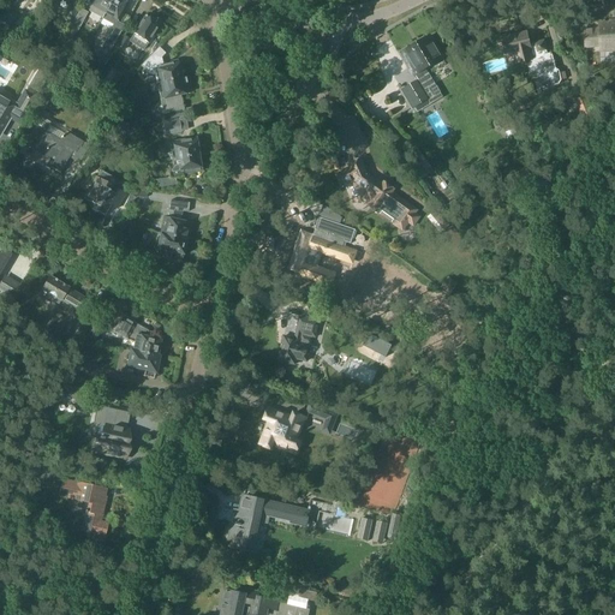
[(102,17),(112,0),(94,0),(89,10),(102,17)]
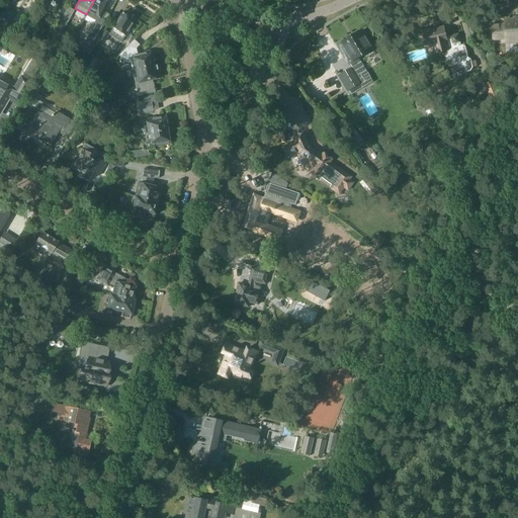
[(106,1),(103,0),(94,0),(86,14),(97,21),(95,22),(101,26),(104,22),(98,18),(102,10),(101,10),(106,1)]
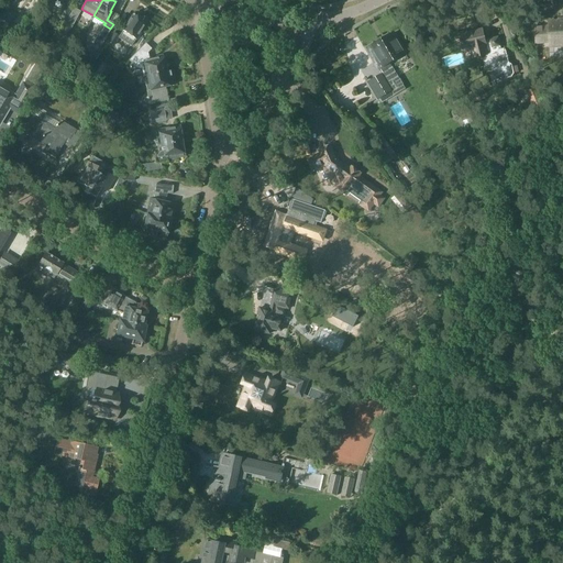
[(59,15),(66,19),(72,10),(64,6),(59,15)]
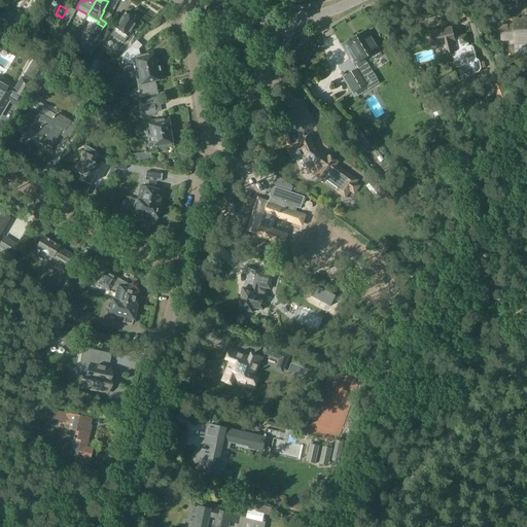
[(60,25),(65,28),(66,28),(75,11),(69,7),(60,25)]
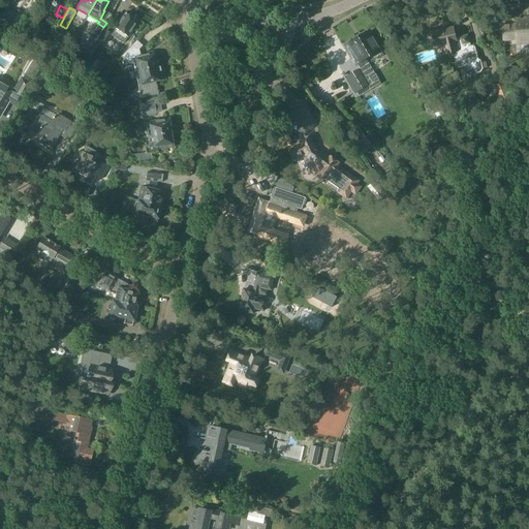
[(113,32),(114,32),(112,34),(106,31),(101,39),(106,43),(112,36),(124,44),(128,37),(141,19),(131,12),(129,16),(125,12),(115,29),(113,32)]
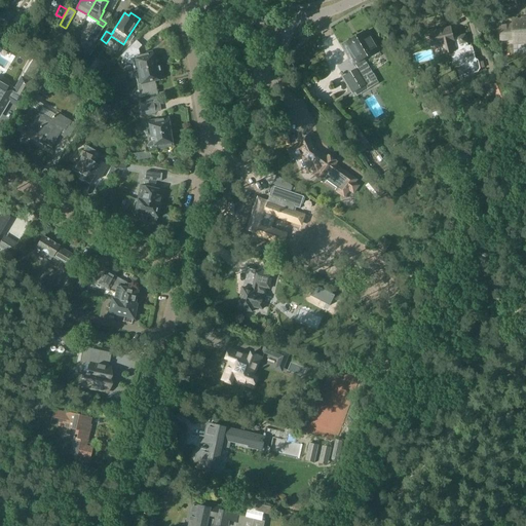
[(513,27),(500,27),(500,40),(514,40),(514,42),(525,41),(525,19),(513,21),(513,27)]
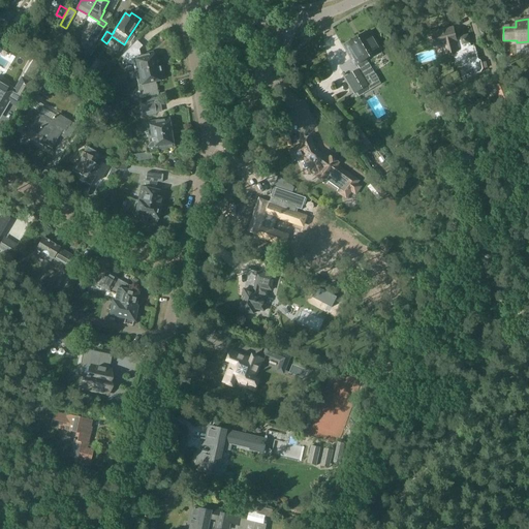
[(94,42),(103,27),(97,23),(88,39),(90,40),(84,52),(89,55),(96,43),(94,42)]
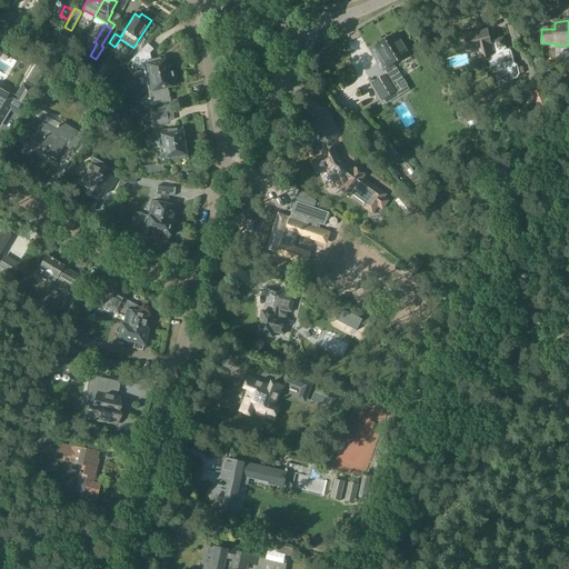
[(59,38),(65,41),(70,30),(65,27),(59,38)]
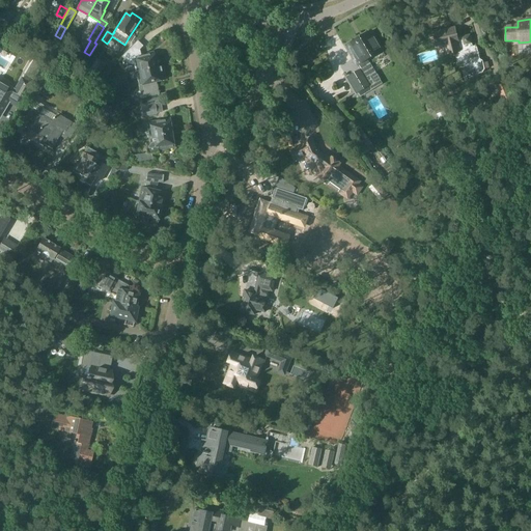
[(458,43),(455,28),(434,33),(438,49),(445,47),(447,54),(457,52),(458,54),(456,58),(457,63),(463,62),(464,67),(469,66),(470,72),(475,70),(477,76),(482,74),(484,70),(482,61),(480,59),(477,46),(473,47),(470,36),(462,38),(463,42),(458,43)]
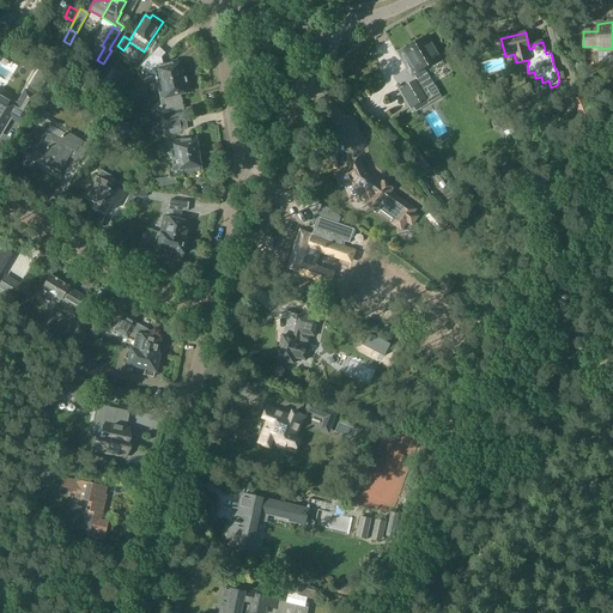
[(413,74),(414,74),(417,79),(399,90),(411,110),(430,98),(425,91),(431,87),(420,71),(442,58),(429,36),(400,53),(413,74)]
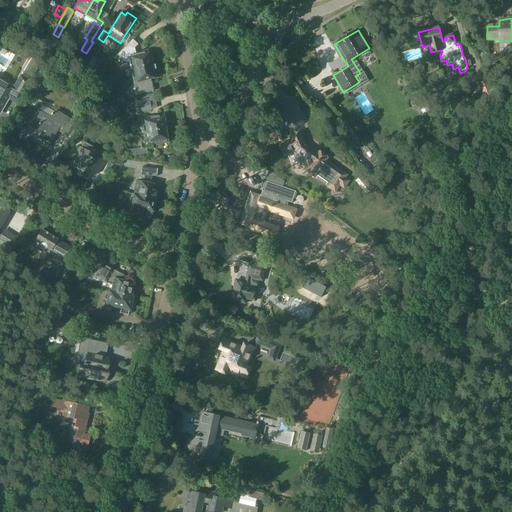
[(133,68),(150,64),(147,50),(146,50),(147,52),(135,54),(134,48),(137,45),(132,40),(117,55),(122,60),(123,60),(124,61),(125,61),(127,61),(128,61),(130,69),(133,68)]
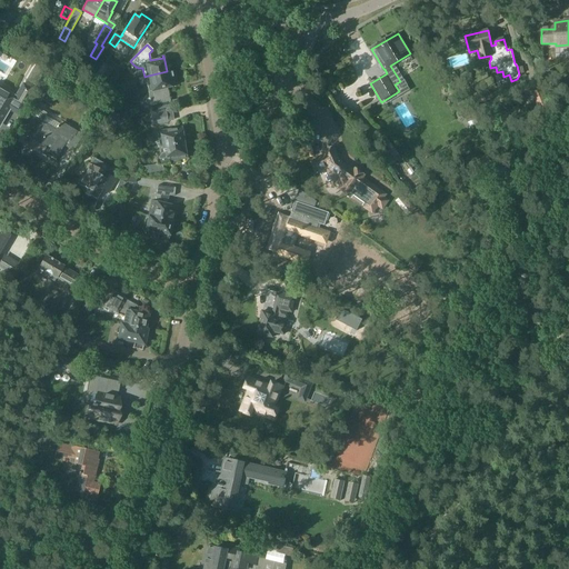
[(167,71),(148,76),(155,105),(169,101),(166,88),(176,86),(172,72),(168,73),(167,71)]
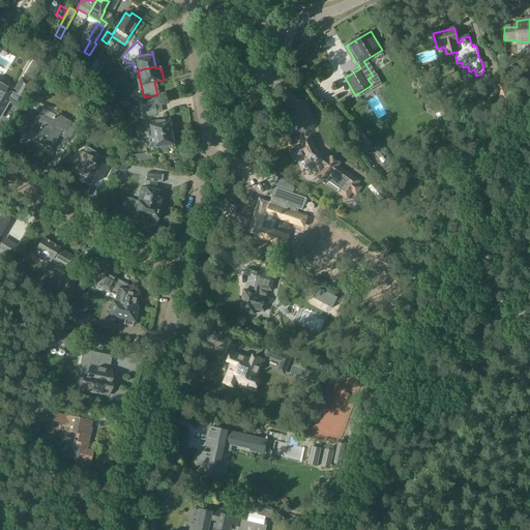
[(430,67),(428,77),(438,79),(440,68),(430,67)]
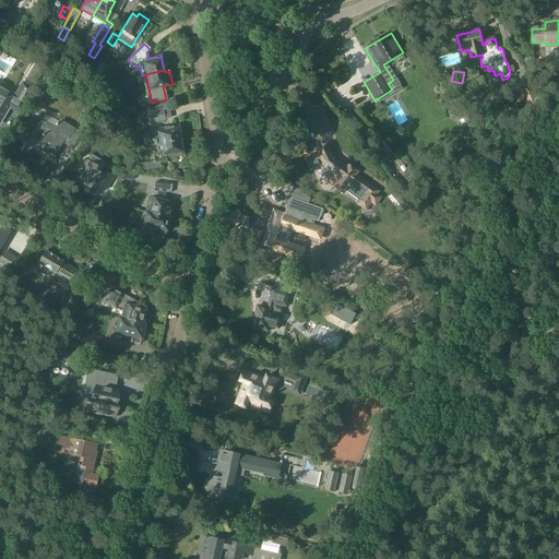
[(0,121),(1,120),(9,107),(19,113),(32,87),(23,82),(15,95),(0,85),(0,121)]
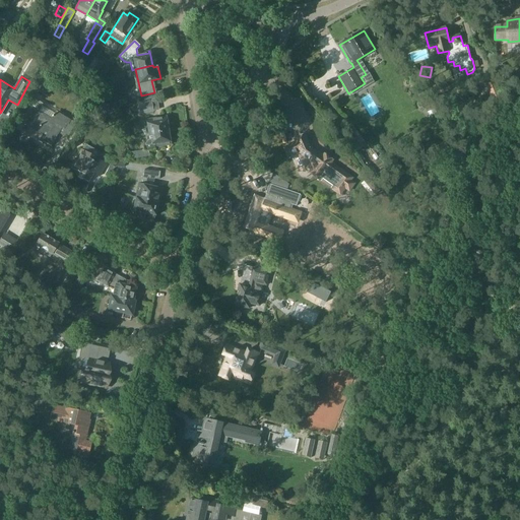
[(29,116),(24,124),(41,134),(43,131),(47,133),(43,141),(51,145),(58,132),(66,137),(73,125),(78,128),(84,118),(76,113),(72,121),(57,112),(55,116),(52,115),(50,118),(38,111),(41,106),(33,102),(25,114),(29,116)]
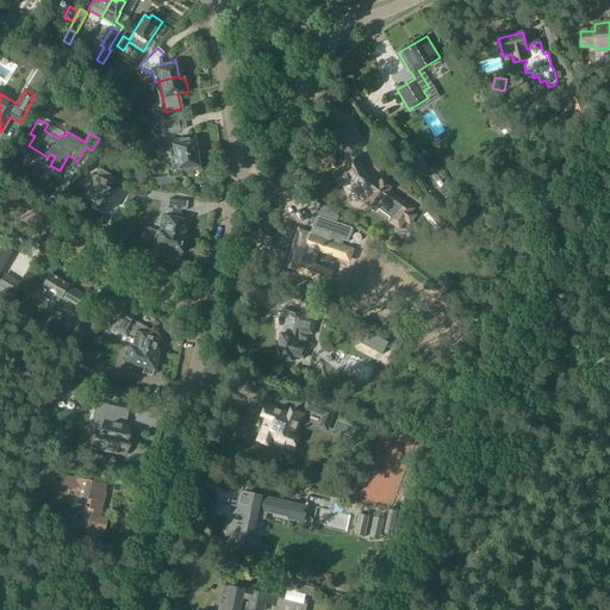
[(176,119),(162,120),(163,134),(179,131),(176,119)]
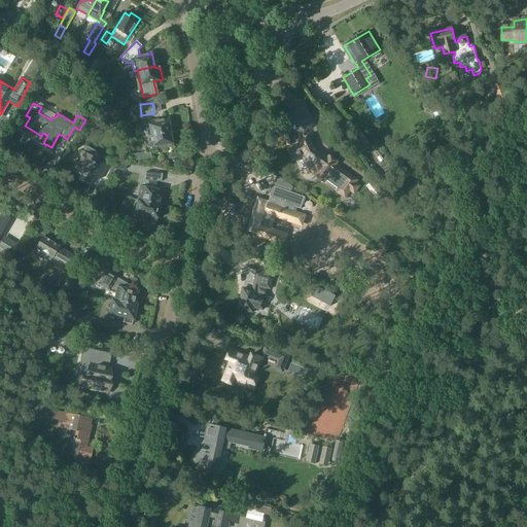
[(145,130),(146,136),(147,136),(169,133),(167,119),(145,123),(146,130),(145,130)]
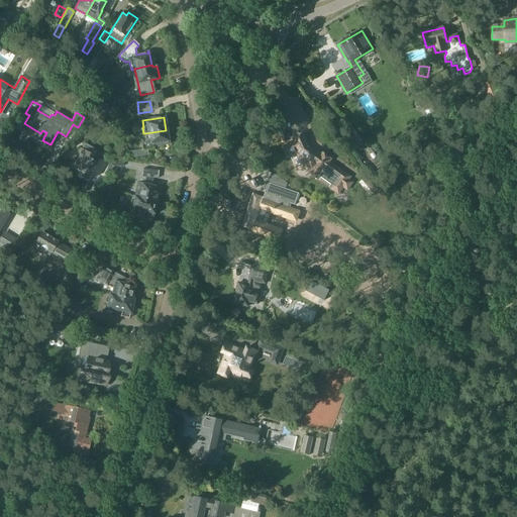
[(121,137),(129,136),(127,128),(120,130),(121,137)]
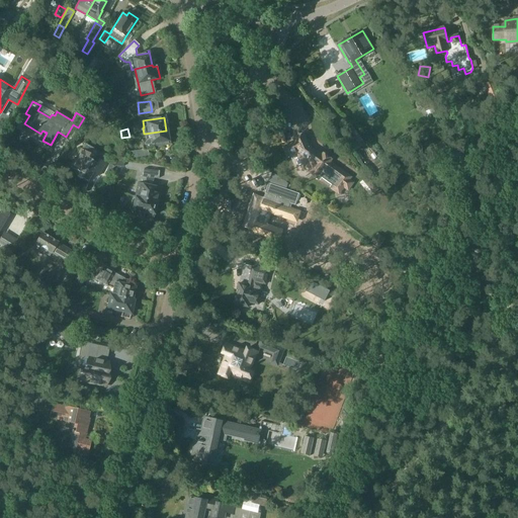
[(168,144),(166,131),(145,134),(146,141),(141,142),(142,150),(130,152),(131,158),(147,156),(147,150),(153,149),(153,147),(168,144)]
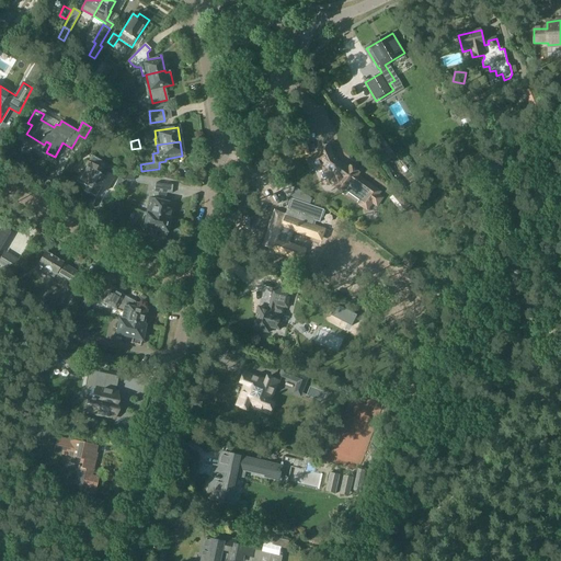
[(386,194),(358,174),(361,172),(351,164),(348,168),(335,158),(329,144),(318,149),(319,152),(306,158),(311,169),(315,168),(322,185),(323,187),(324,189),(325,190),(328,191),(331,191),(334,189),(335,186),(345,194),(346,193),(361,203),(359,204),(363,205),(364,206),(367,206),(370,205),(373,204),(374,202),(378,205),(386,194)]
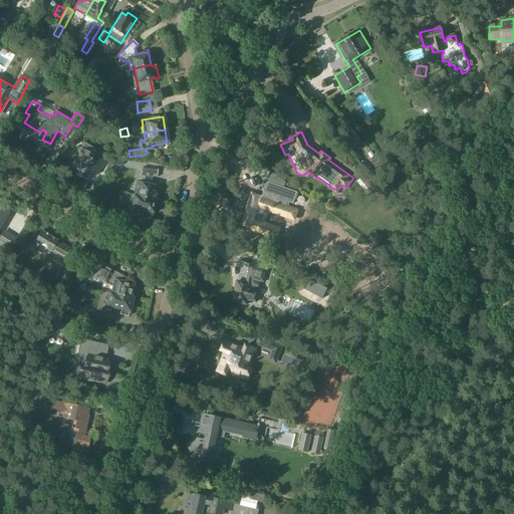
[(87,180),(91,172),(98,176),(105,162),(95,156),(98,151),(84,143),(70,166),(77,170),(75,173),(77,174),(76,175),(81,177),(87,180)]
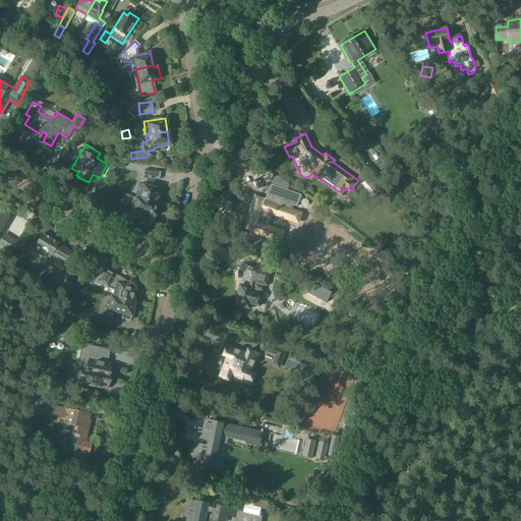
[(110,166),(106,175),(111,177),(115,168),(110,166)]
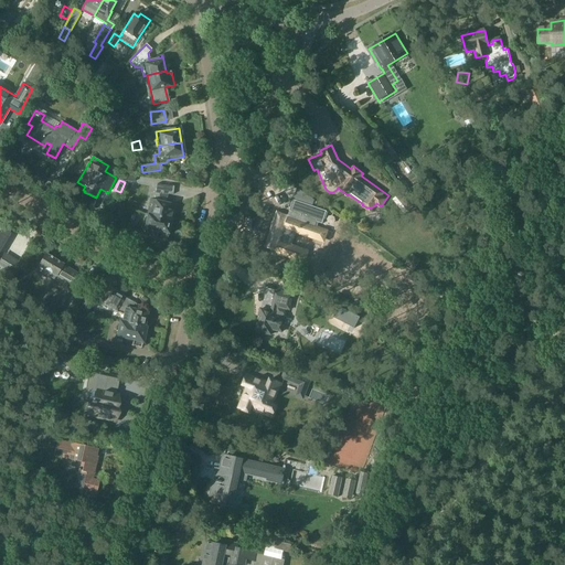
[(150,200),(147,214),(172,220),(176,204),(168,203),(166,202),(167,199),(163,198),(164,193),(168,194),(173,194),(173,187),(157,184),(156,193),(151,195),(150,200)]
